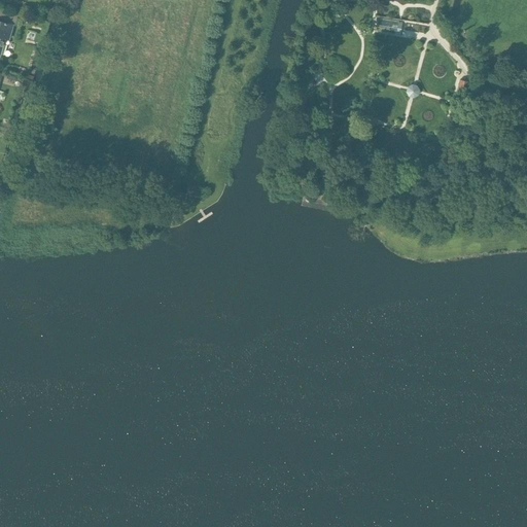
[(400,35),(402,23),(378,19),(376,31),(400,35)]
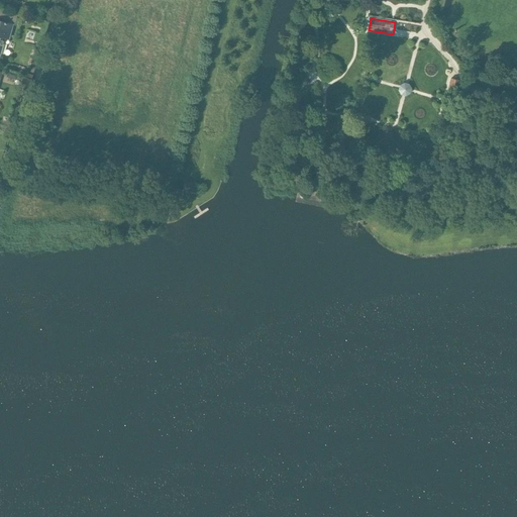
[(9,39),(13,24),(0,20),(0,55),(0,56),(5,38),(9,39)]
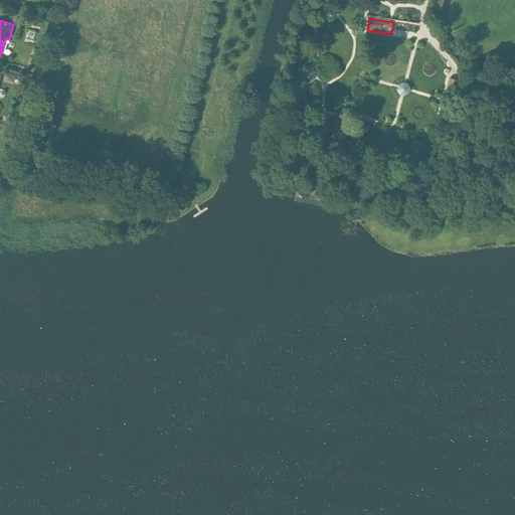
[(8,70),(6,76),(16,79),(18,73),(8,70)]
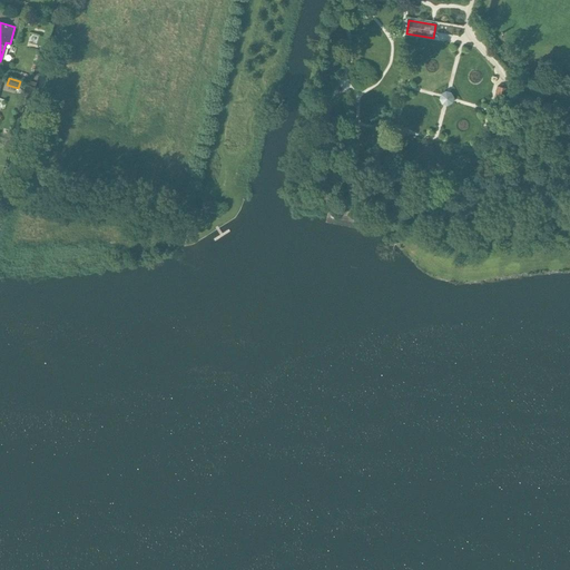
[(499,86),(494,102),(504,105),(509,89),(499,86)]
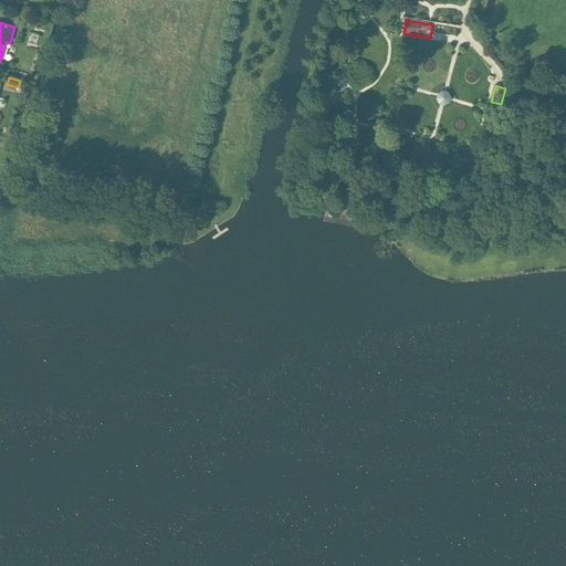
[(438,93),(436,98),(439,104),(444,105),(449,103),(450,100),(450,97),(448,92),(442,91),(438,93)]
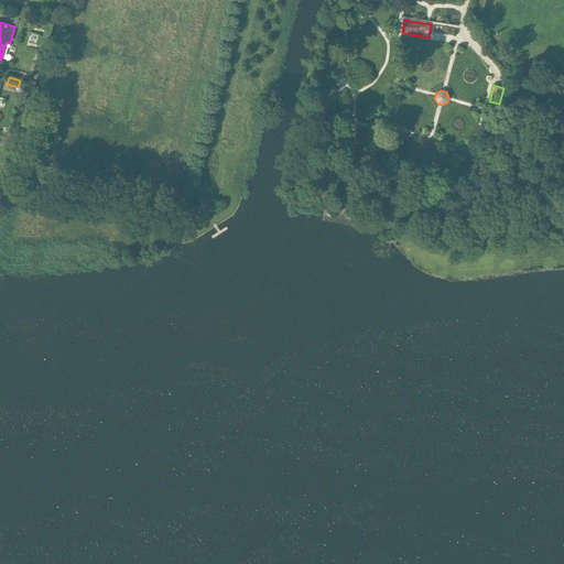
[(207,201),(198,198),(196,208),(205,210),(207,201)]
